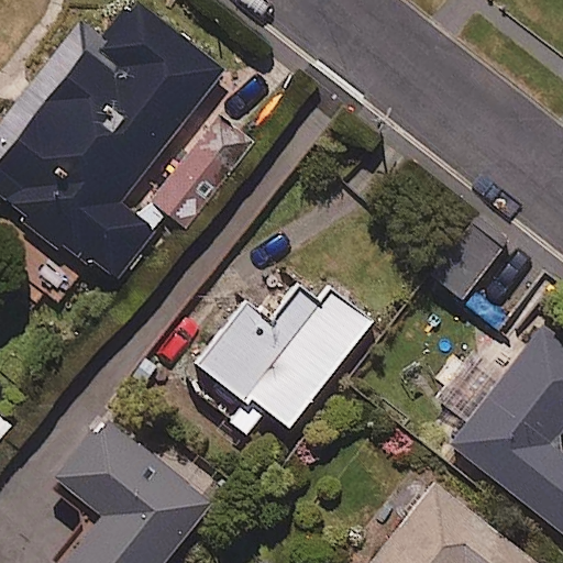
[(73,243),(118,278),(153,233),(118,206),(200,102),(224,72),(133,0),(130,0),(99,40),(78,23),(0,121),(0,201),(65,253),(73,243)]
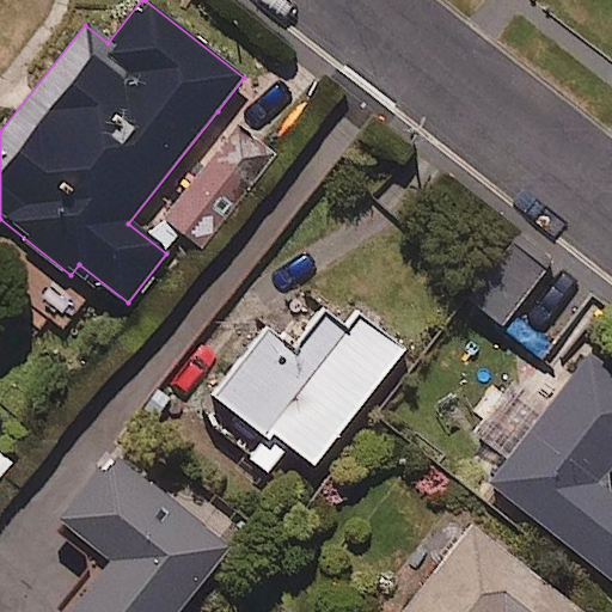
[(231,128),(158,220),(200,255),(274,161),(231,128)]
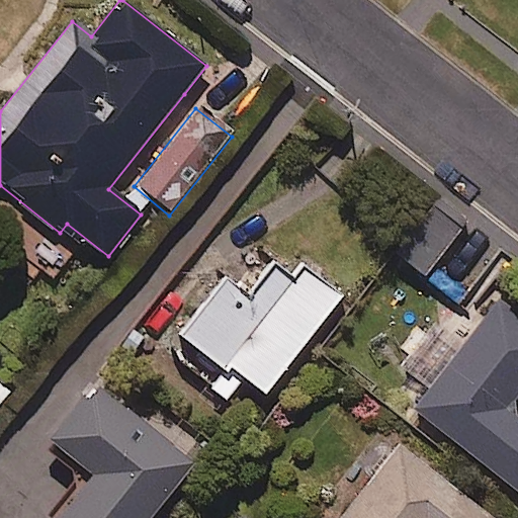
[(465,223),(436,199),(395,254),(424,276),(465,223)]
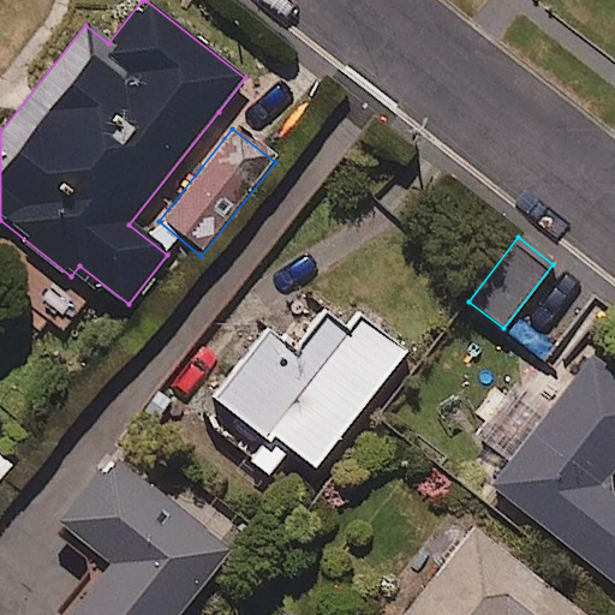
[(351,332),(326,311),(296,348),(270,328),(208,406),(258,447),(248,460),(267,475),(287,448),(312,469),(405,353),(363,318),(351,332)]
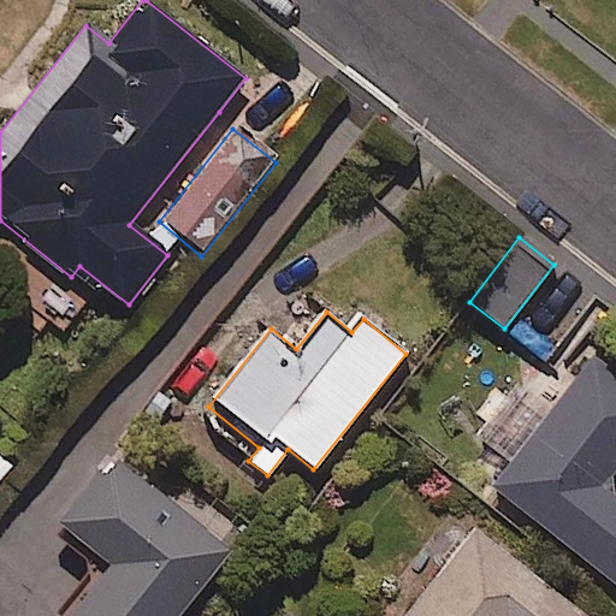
[(615,471),(615,372),(593,355),(492,489),(615,584),(615,496),(604,487),(615,471)]
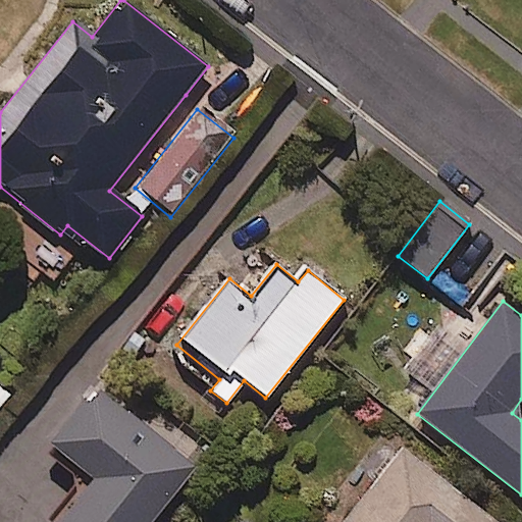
[(151,521),(195,467),(91,386),(44,447),(90,481),(58,521),(151,521)]
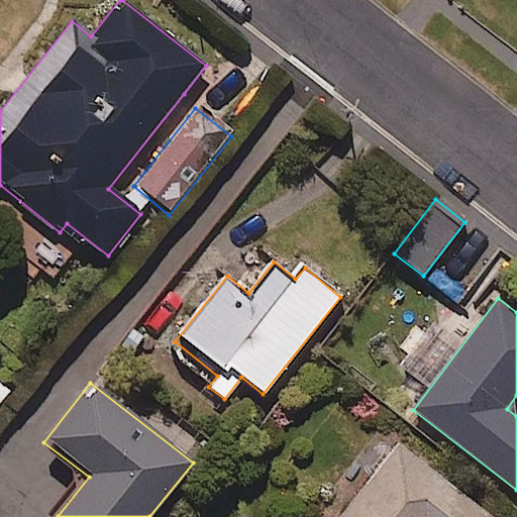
[(490,516),(397,445),(340,516),(490,516)]
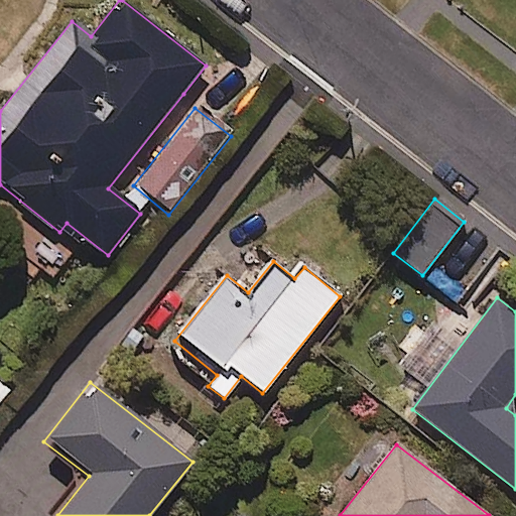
All buildings are outlined.
